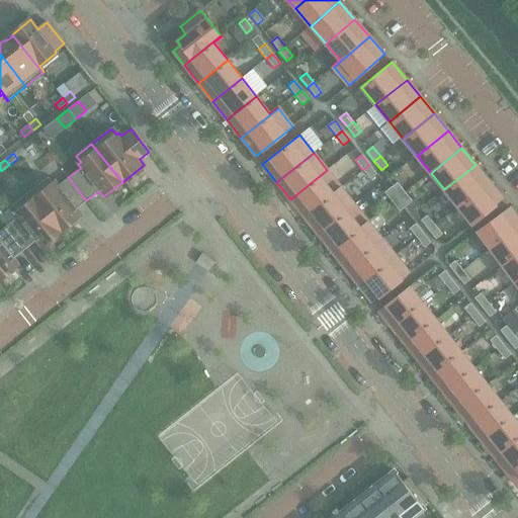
[(376,174),(369,165),(362,170),(370,179),(376,174)]
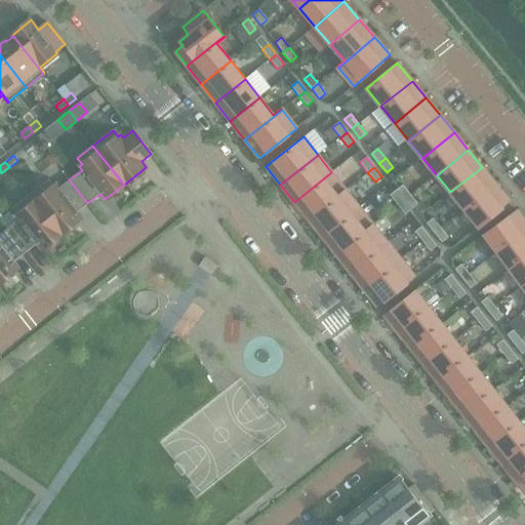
[(465,209),(495,185),(482,167),(450,192),(465,209)]
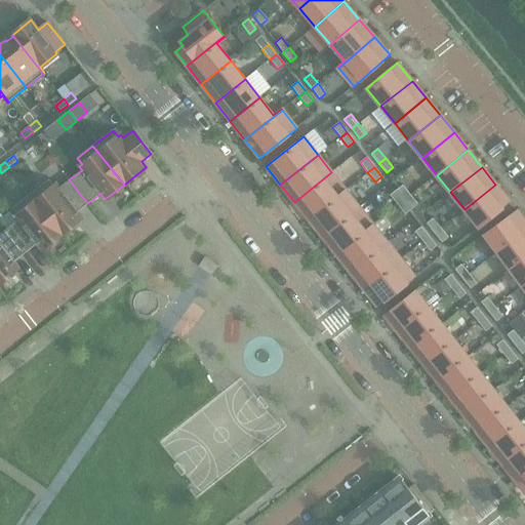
[(308,219),(346,190),(331,172),(294,202),(308,219)]
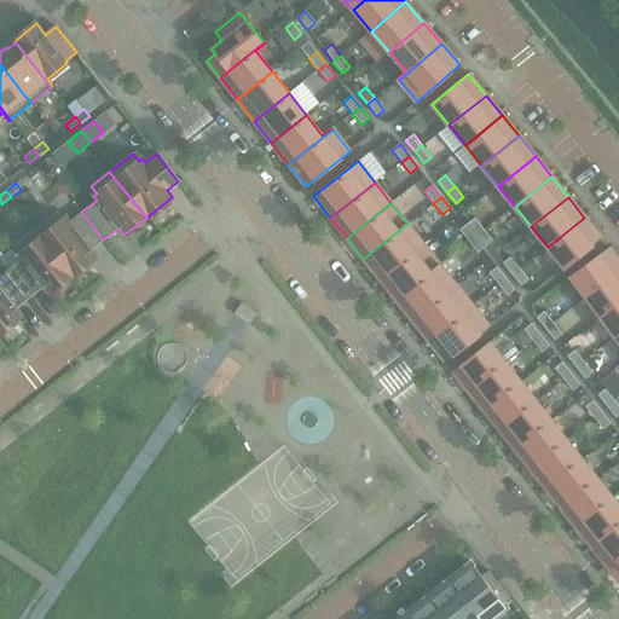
[(103,239),(81,212),(69,221),(67,218),(63,220),(57,213),(35,230),(71,276),(97,256),(91,249),(103,239)]
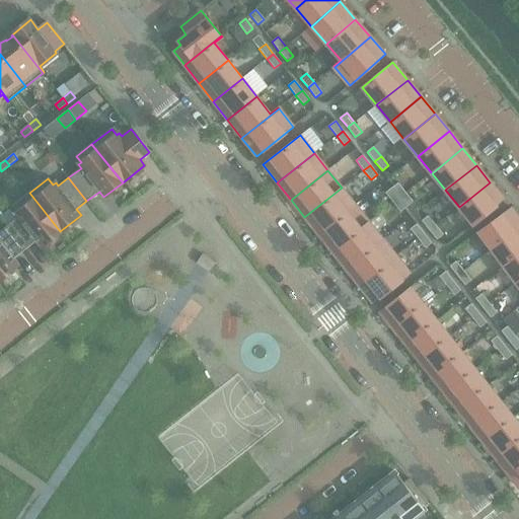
[(405,193),(398,182),(391,188),(399,198),(405,193)]
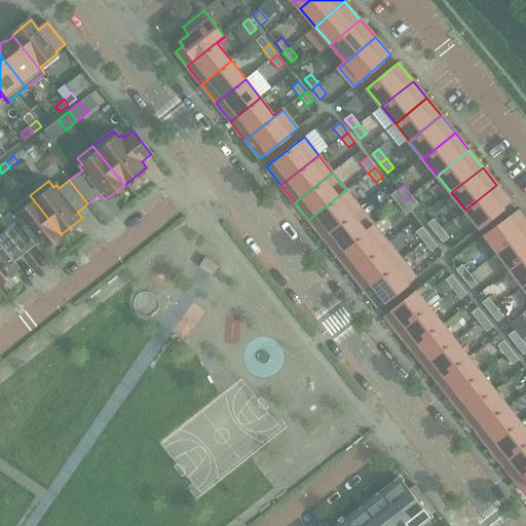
[(480,228),(511,202),(496,185),(465,210),(480,228)]
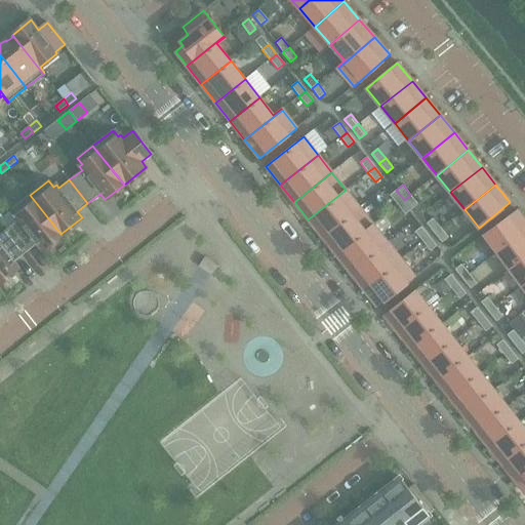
[(322,237),(359,207),(346,190),(308,219),(322,237)]
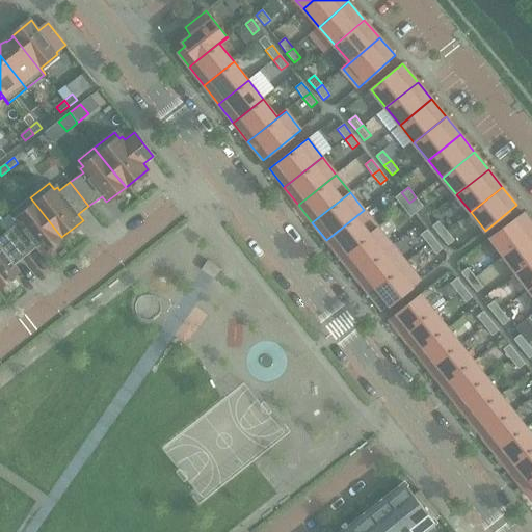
[(409,203),(401,192),(395,197),(402,207),(409,203)]
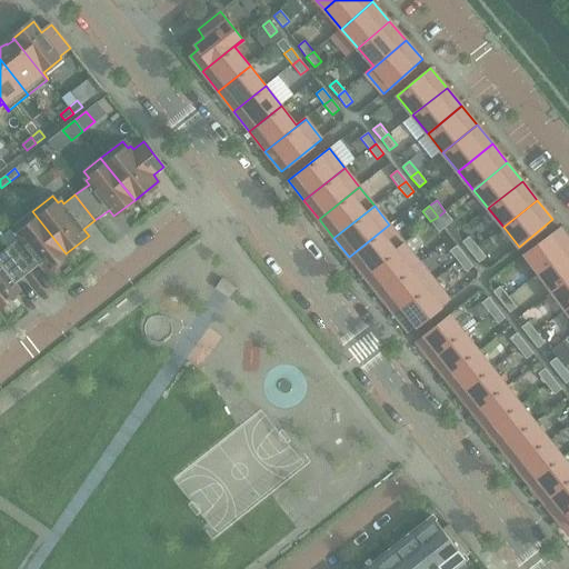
[(32,211),(13,226),(19,232),(17,235),(20,239),(7,249),(27,275),(40,265),(45,270),(66,253),(32,211)]
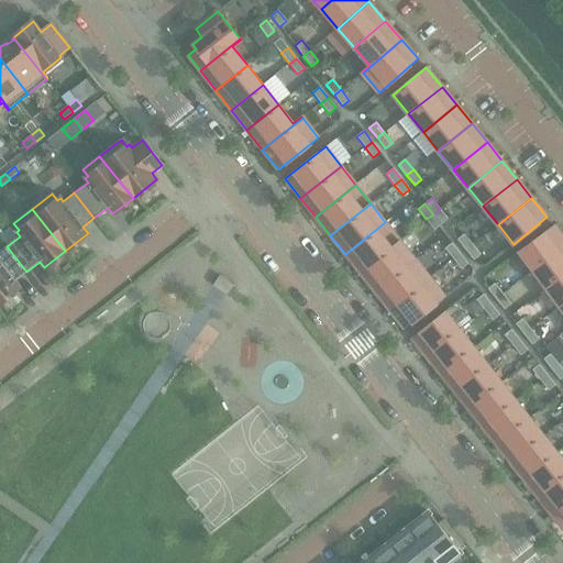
[(448,219),(440,209),(433,214),(441,224),(448,219)]
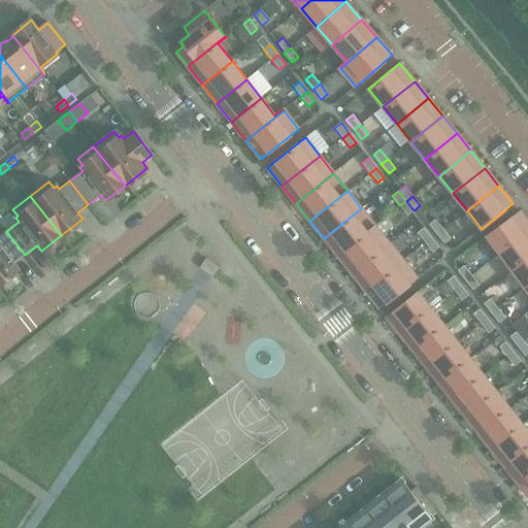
[(414,210),(406,201),(399,205),(407,216),(414,210)]
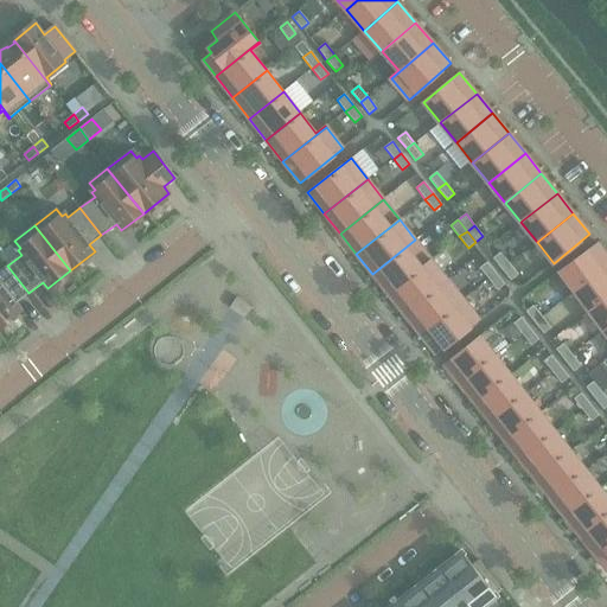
[(388,294),(430,260),(415,240),(372,274),(388,294)]
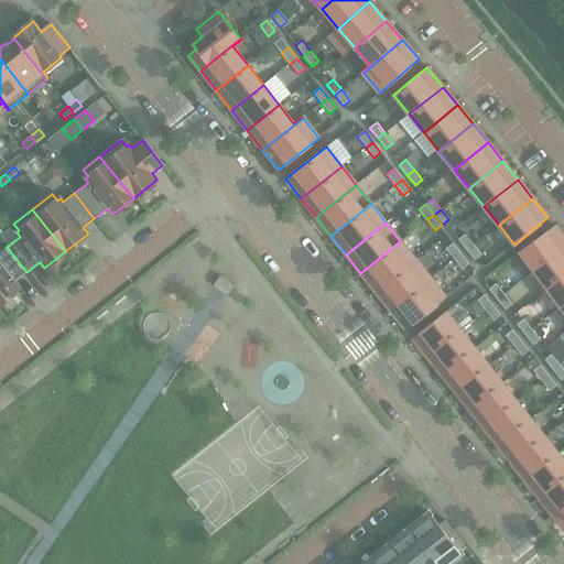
[(534,271),(563,248),(563,238),(555,226),(520,251),(534,271)]
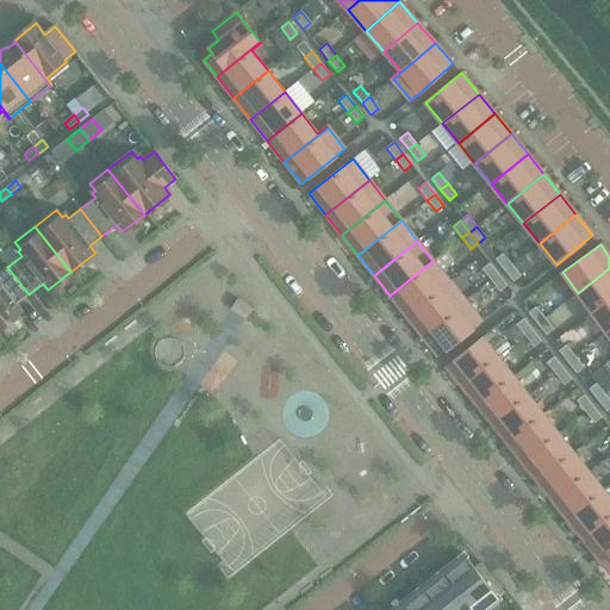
[(511,265),(503,254),(496,260),(504,271),(511,265)]
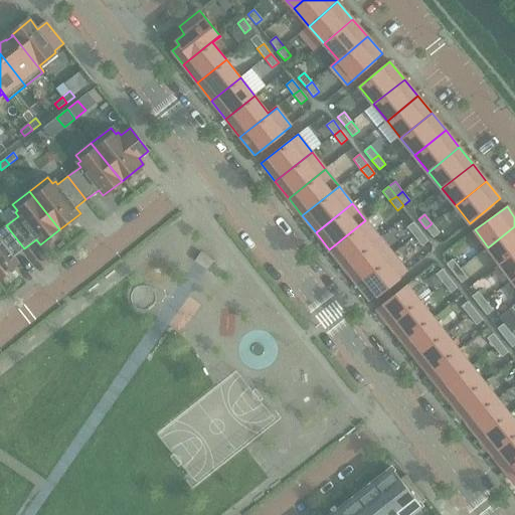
[(342,267),(379,237),(365,220),(329,249),(342,267)]
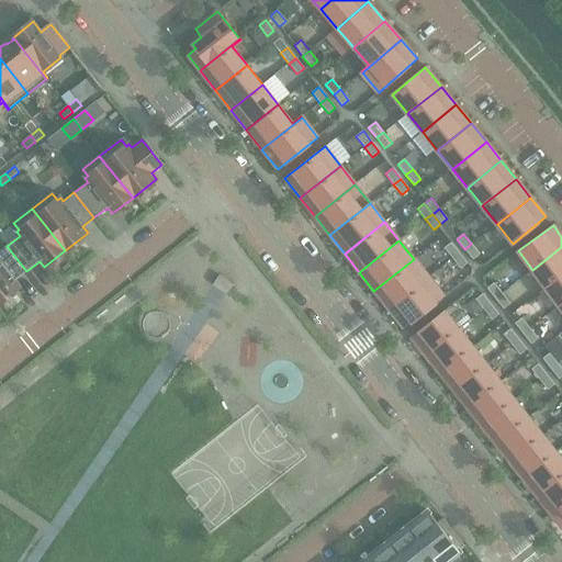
[(459,253),(451,243),(445,248),(452,258),(459,253)]
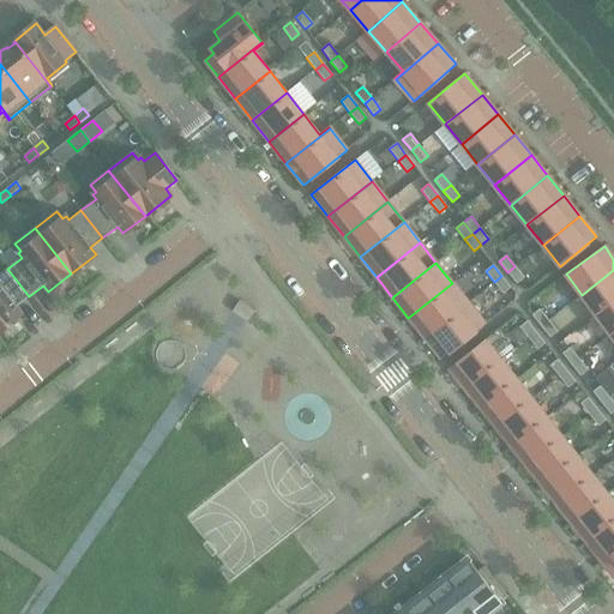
[(524,278),(515,266),(507,272),(517,283),(524,278)]
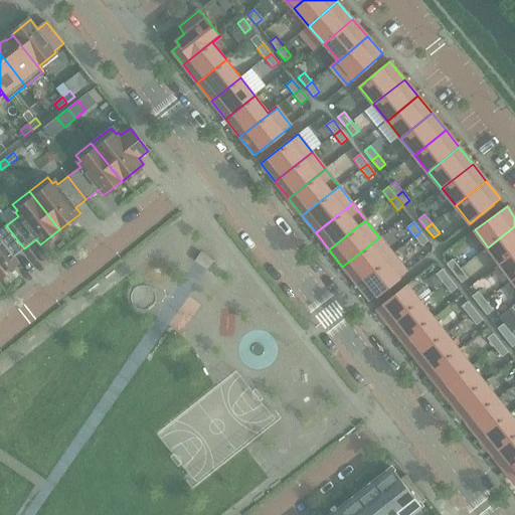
[(24,248),(6,225),(0,229),(0,276),(17,263),(13,256),(24,248)]
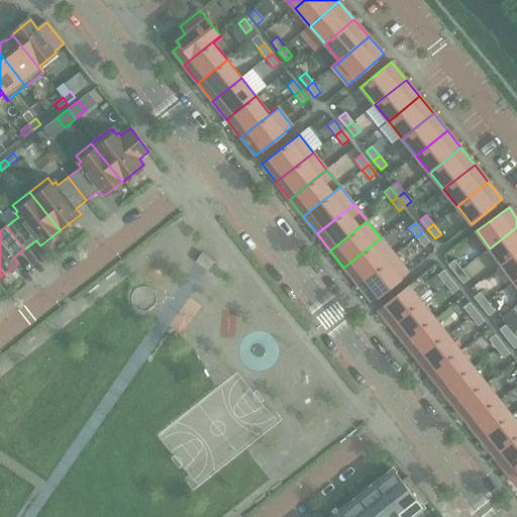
[(502,265),(516,252),(516,227),(490,248),(502,265)]
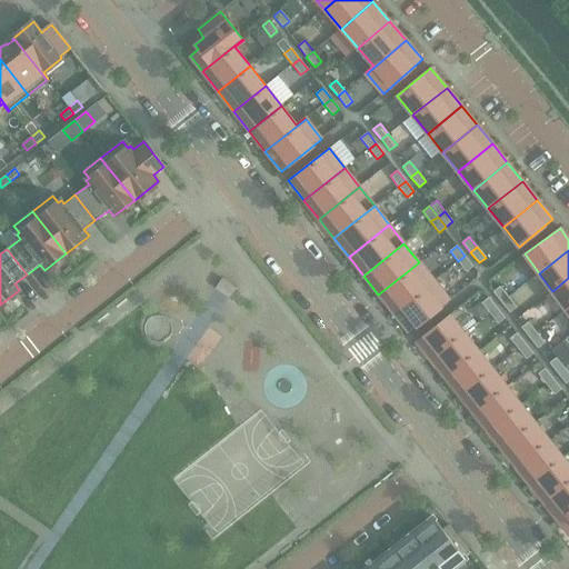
[(473,267),(465,256),(458,261),(467,272),(473,267)]
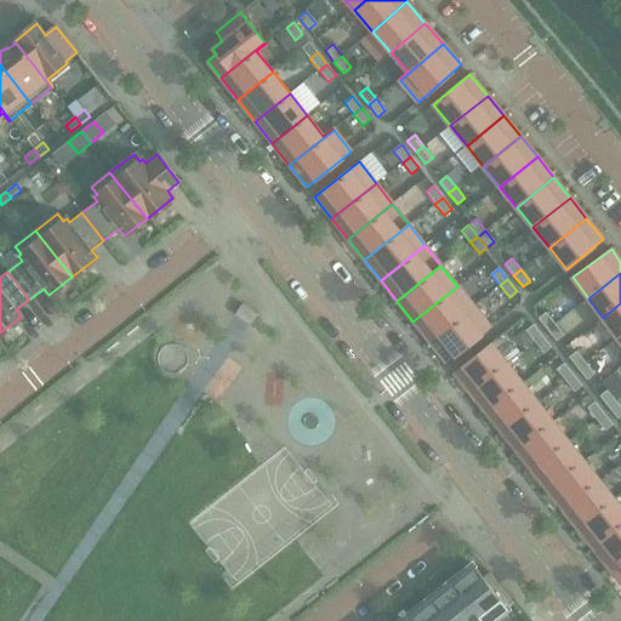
[(429,342),(473,307),(457,286),(412,322),(429,342)]
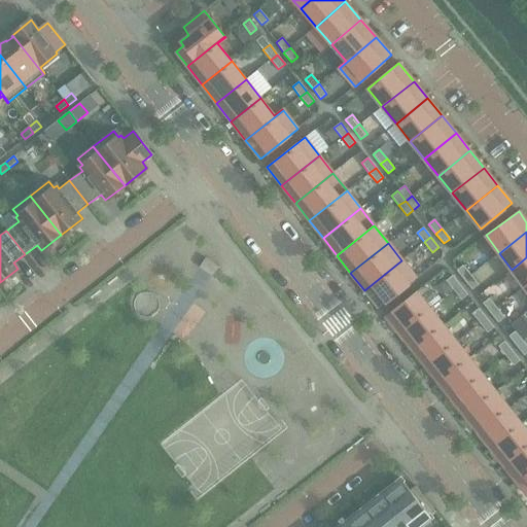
[(524,286),(526,284),(526,257),(512,270),(524,286)]
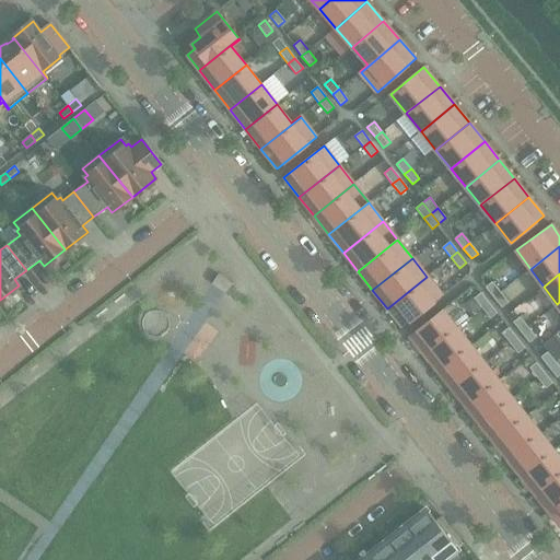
[(218,275),(211,284),(225,294),(232,284),(218,275)]
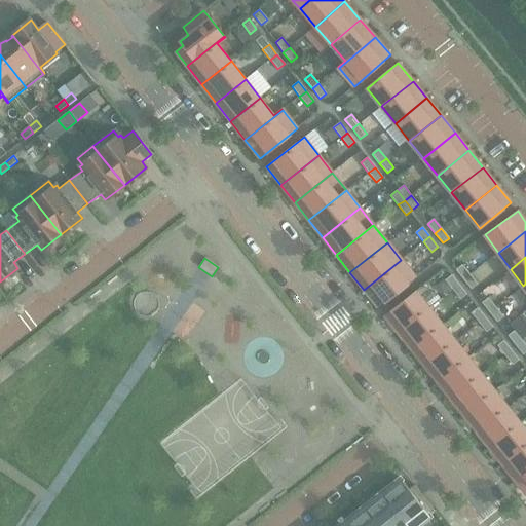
[(378,307),(415,278),(401,260),(364,290),(378,307)]
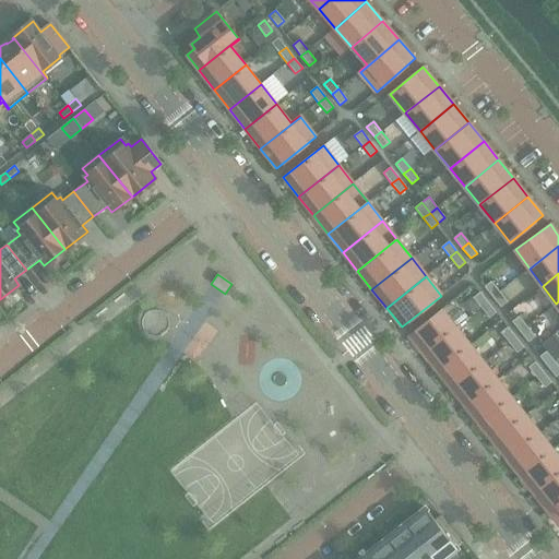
[(499,292),(491,282),(484,287),(492,297),(499,292)]
